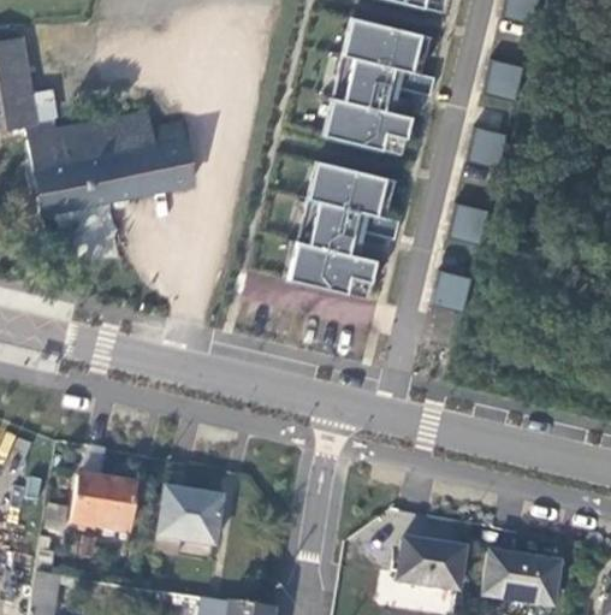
[(398,0),(440,10),(443,0),(398,0)]
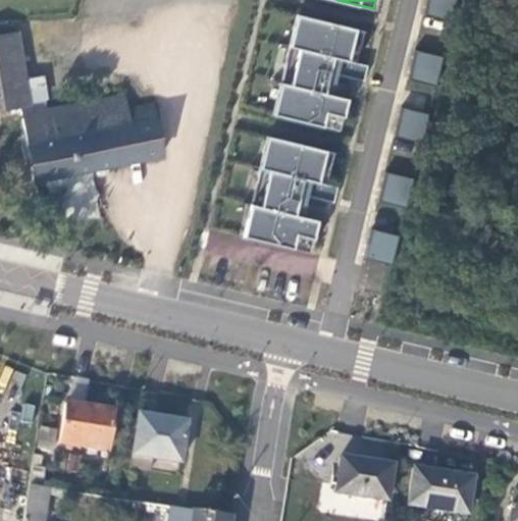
[(427,0),(424,13),(452,19),(456,0),(427,0)]
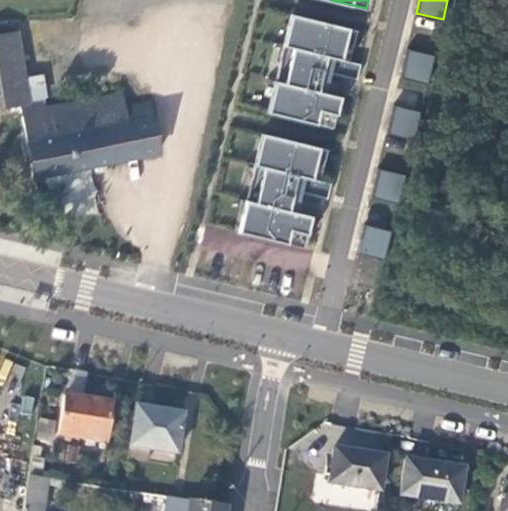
[(356,29),(289,12),(282,45),(283,45),(274,80),(273,80),(266,111),(332,127),(340,95),(324,92),(329,72),(356,79),(360,63),(348,61),(356,29)]
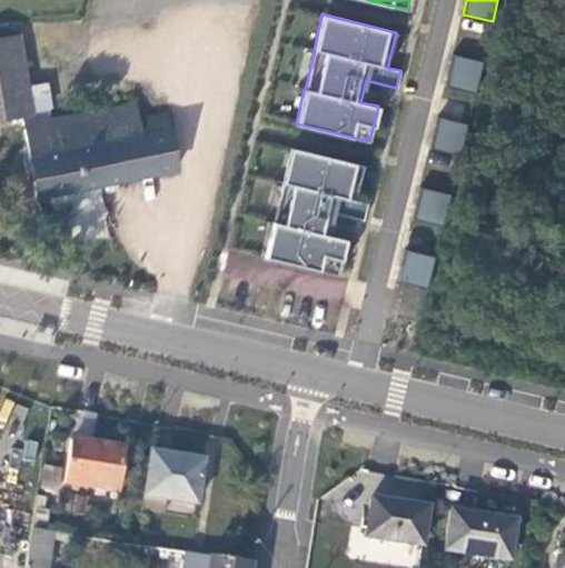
[(0,117),(31,112),(43,111),(42,109),(39,86),(32,33),(0,38),(0,117)]
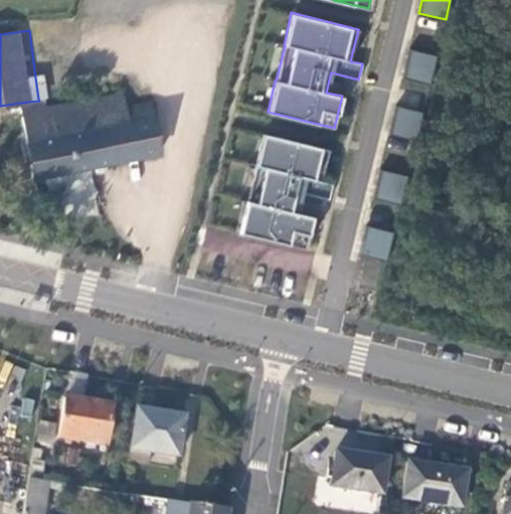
[(410,47),(403,77),(430,83),(437,54),(410,47)]
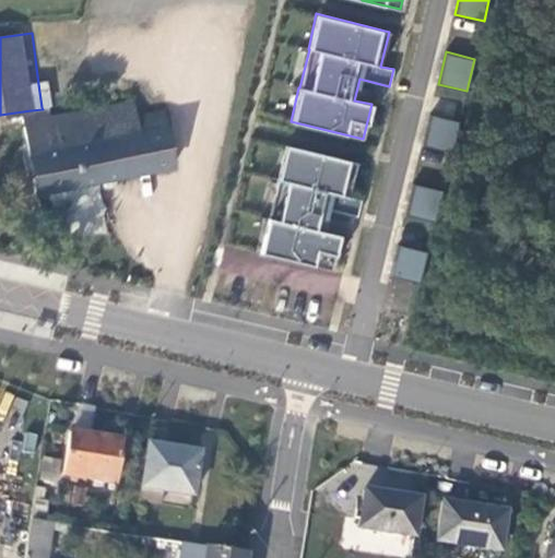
[(55,82),(38,84),(42,107),(59,105),(55,82)]
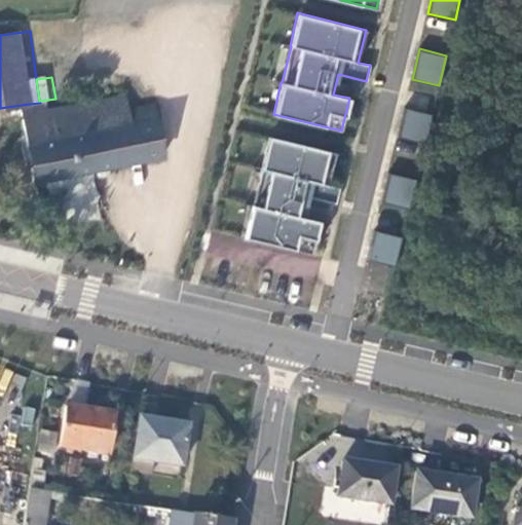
[(40,103),(29,104),(34,139),(29,140),(32,165),(38,165),(39,180),(170,162),(162,113),(138,116),(136,100),(56,110),(54,100),(40,103)]
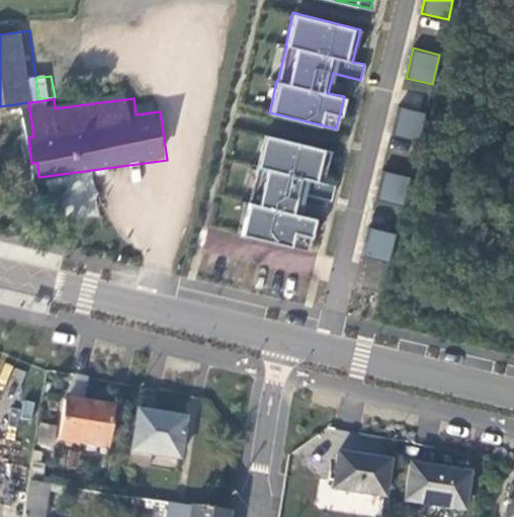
[(399,105),(392,135),(418,141),(426,112),(399,105)]
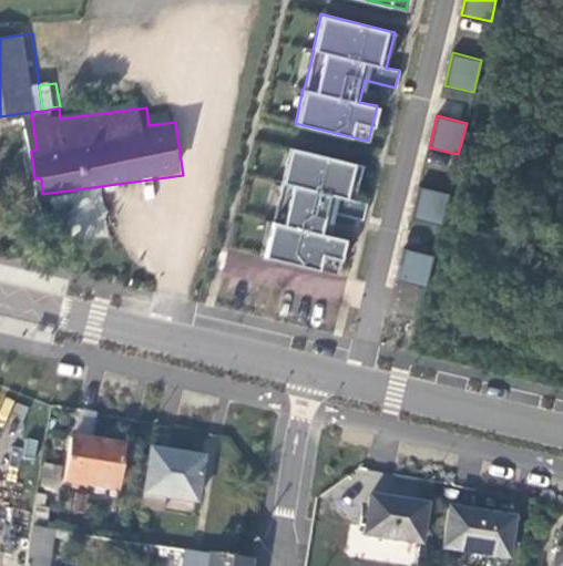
[(362,164),(288,146),(280,182),(282,183),(272,220),(270,220),(263,256),(336,274),(345,238),(327,234),(333,212),(362,219),(367,203),(354,199),(362,164)]
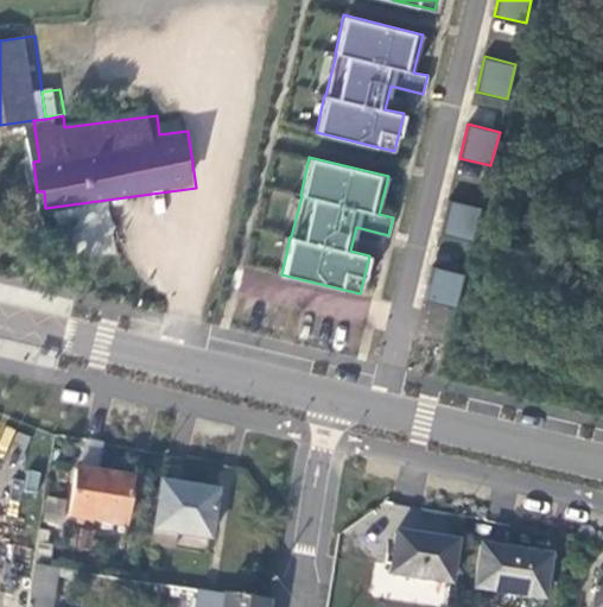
[(449,200),(440,234),(473,241),(481,208),(449,200)]
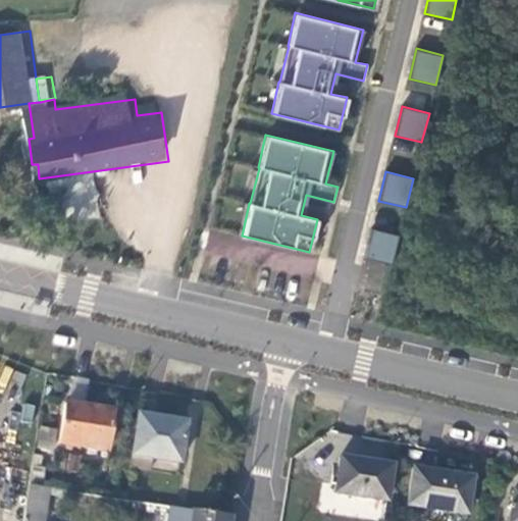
[(372,228),(365,258),(392,264),(400,236),(372,228)]
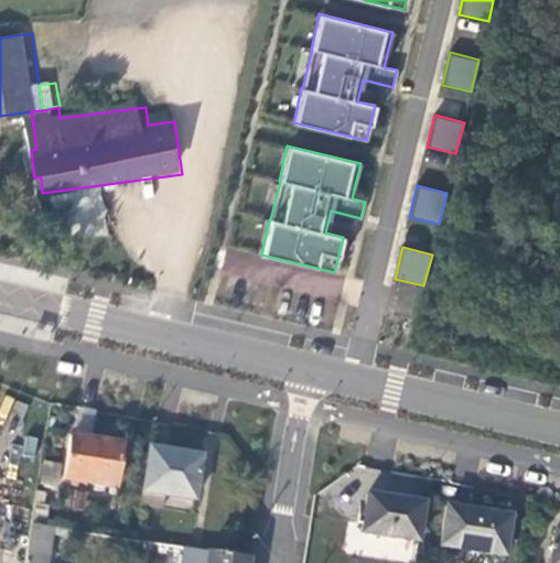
[(122,444),(73,436),(65,479),(117,488),(122,444)]
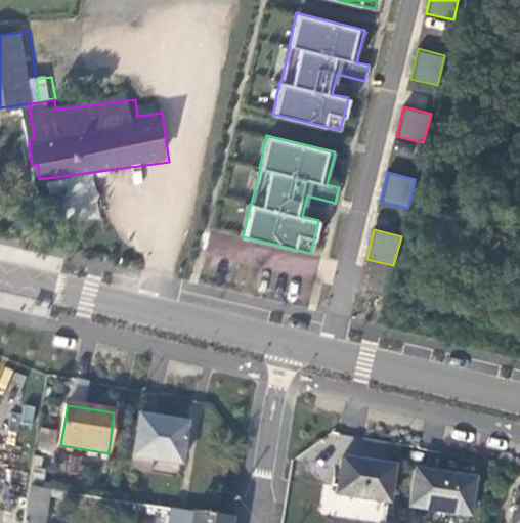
[(190,424),(141,416),(134,459),(156,462),(184,466),(190,424)]
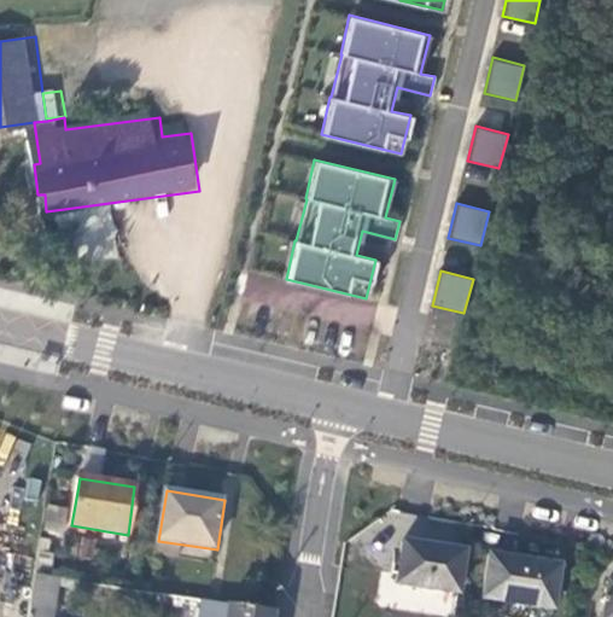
[(444,537),(447,519),(425,516),(421,534),(444,537)]
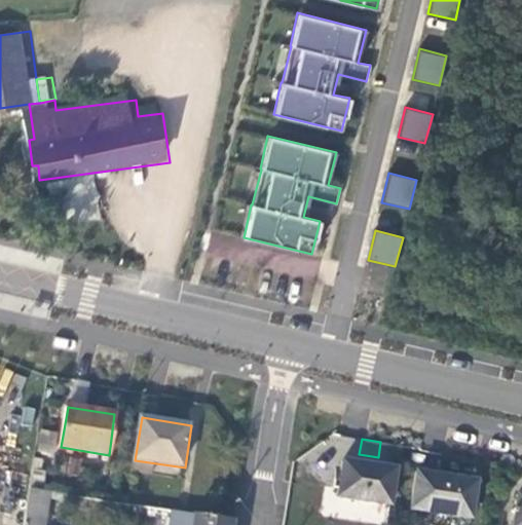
[(44,460),(37,459),(33,490),(43,491),(46,474),(42,472),(44,460)]
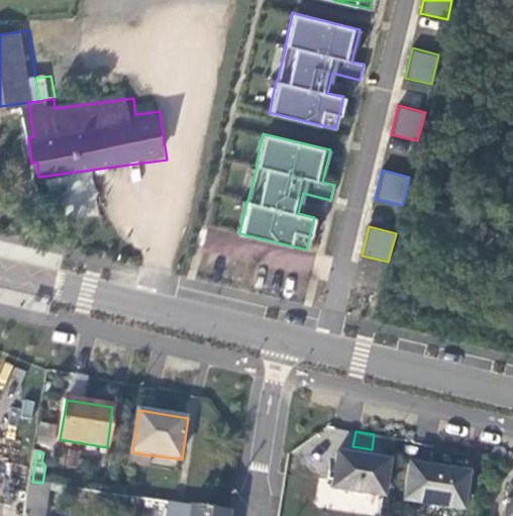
[(154,455),(132,452),(130,465),(151,466),(154,455)]
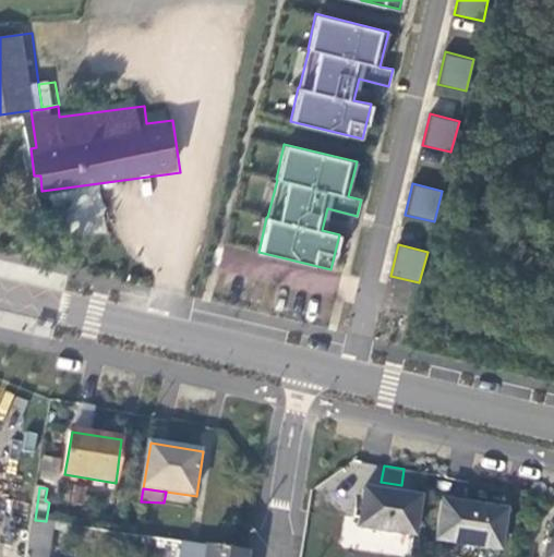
[(417,537),(423,498),(369,489),(362,528),(417,537)]
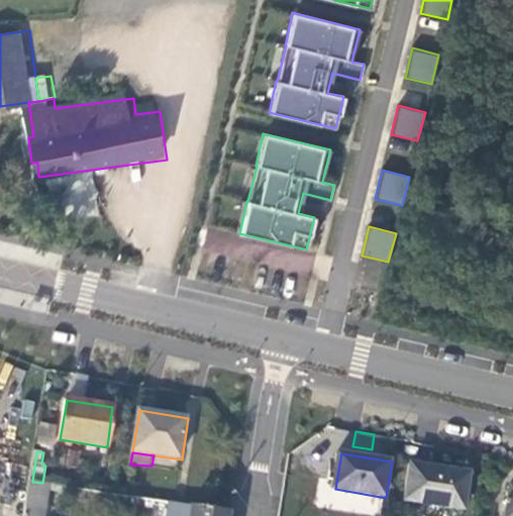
[(472,473),(413,465),(407,499),(466,510),(472,473)]
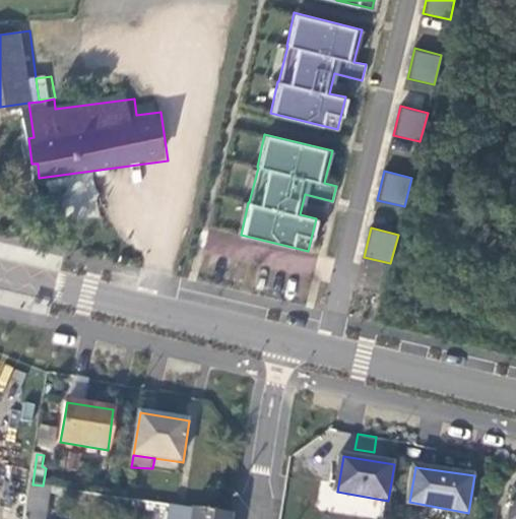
[(43,485),(33,484),(26,518),(46,518),(51,488),(43,485)]
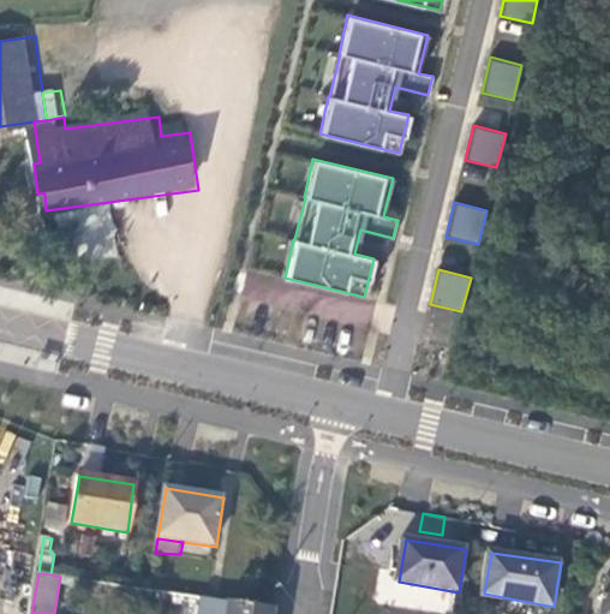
[(275,613),(276,609),(207,600),(204,613),(275,613)]
